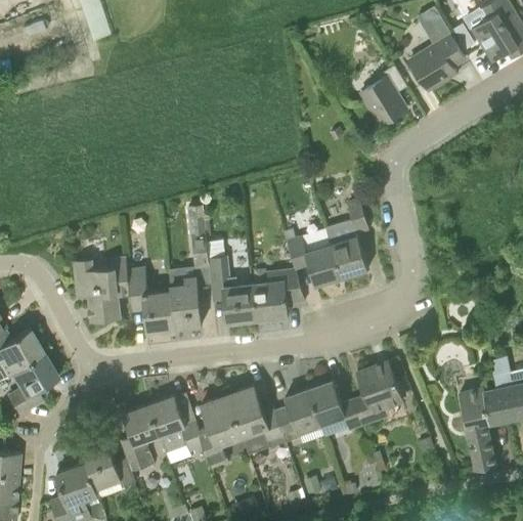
[(96,0),(83,0),(97,41),(109,37),(96,0)]
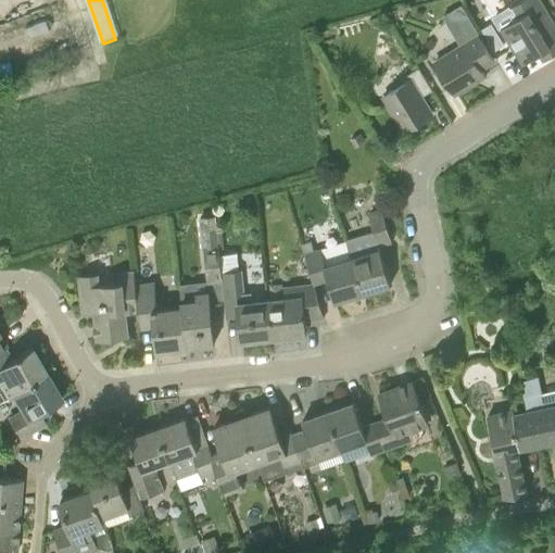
[(525,0),(493,20),(522,66),(543,53),(547,61),(554,55),(554,27),(538,0),(525,0)]
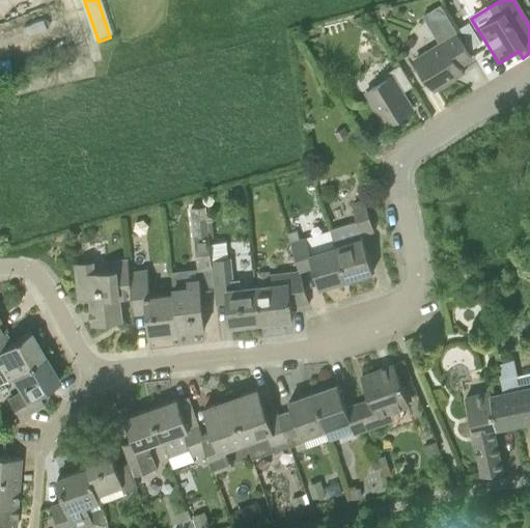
[(474,35),(464,42),(470,52),(480,46),(474,35)]
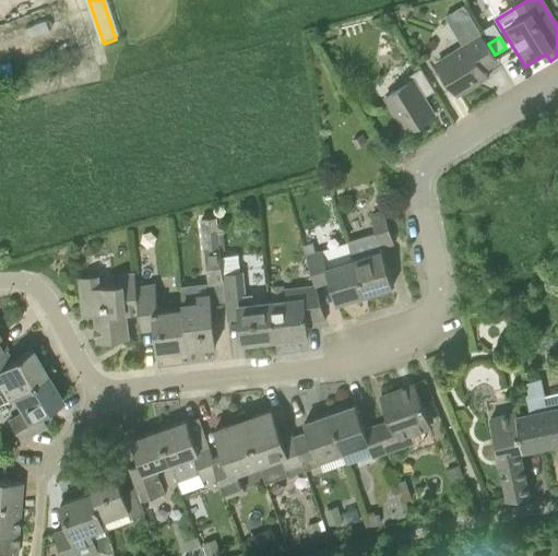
[(455,96),(486,78),(483,71),(496,62),(481,38),(436,66),(455,96)]
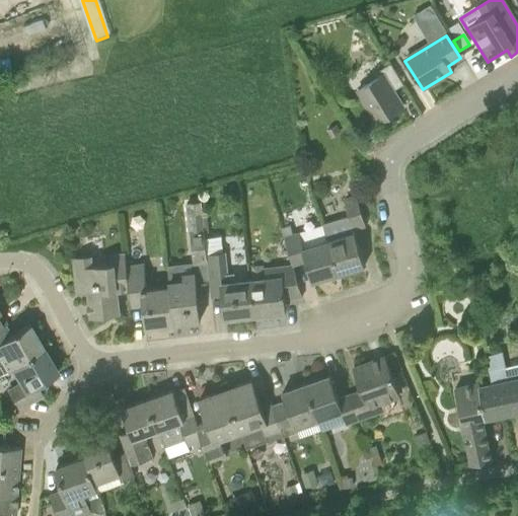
[(358,91),(378,124),(402,109),(392,92),(402,86),(390,65),(379,72),(382,76),(358,91)]
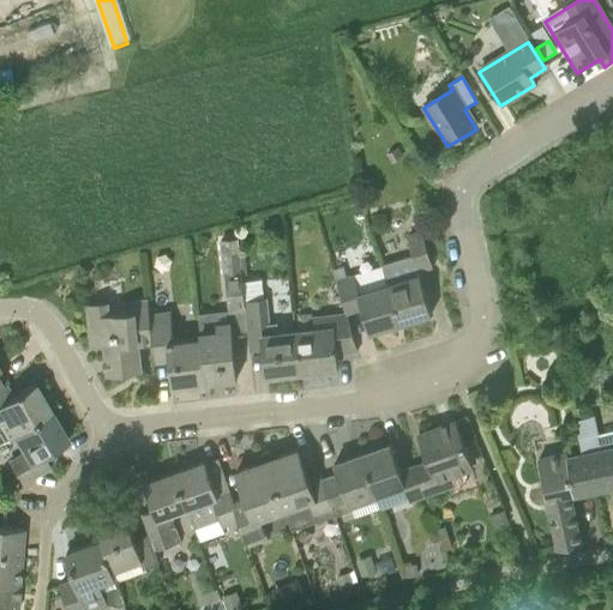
[(432,269),(422,236),(406,241),(410,257),(378,266),(379,271),(383,270),(400,326),(431,316),(418,272),(432,269)]
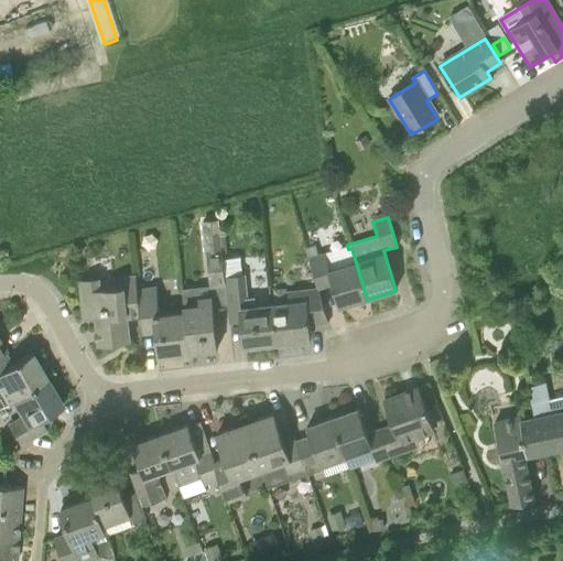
[(208,287),(224,286),(225,286),(223,263),(220,234),(204,235),(208,287)]
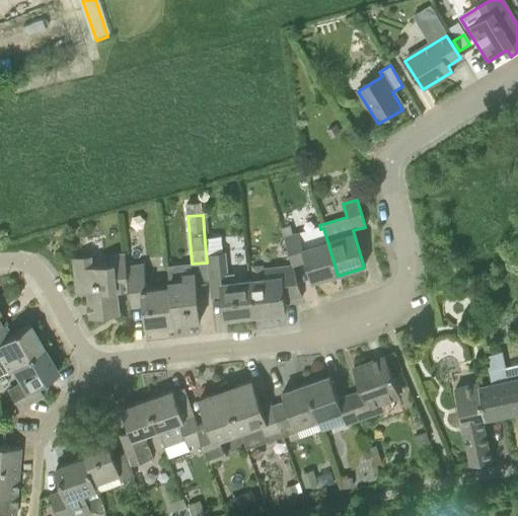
[(311,283),(338,276),(323,228),(320,229),(284,240),(292,267),(305,263),(311,283)]
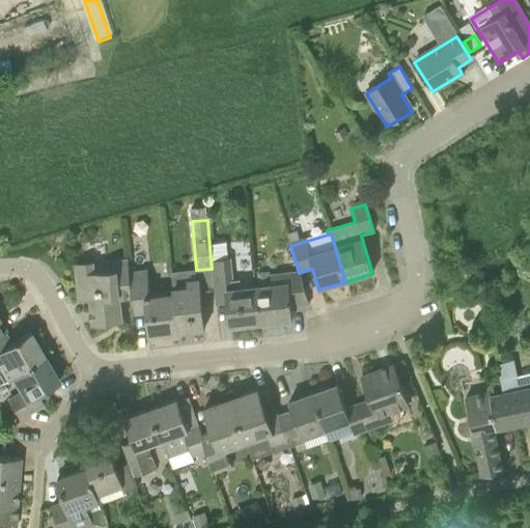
[(212,269),(211,269),(215,302),(226,301),(230,327),(259,324),(255,288),(240,289),(240,283),(231,283),(228,259),(220,260),(219,247),(210,248),(212,269)]
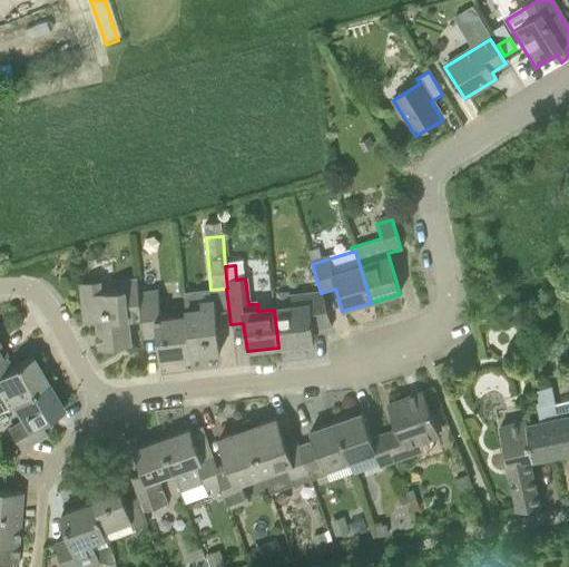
[(124,292),(101,295),(100,283),(78,285),(80,302),(82,302),(85,323),(96,322),(99,349),(130,345),(129,333),(128,321),(140,320),(141,320),(138,295),(137,295),(137,291),(136,280),(124,281),(124,292)]
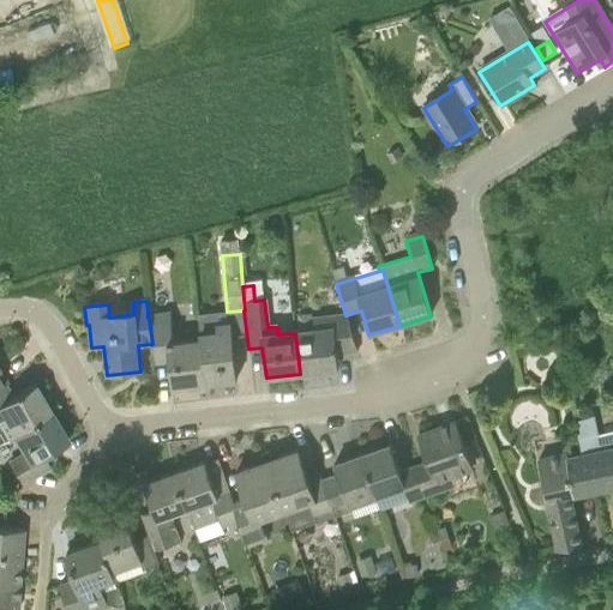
[(169,315),(149,318),(152,344),(151,344),(154,356),(167,355),(170,387),(204,384),(198,337),(197,337),(197,342),(173,344),(169,315)]
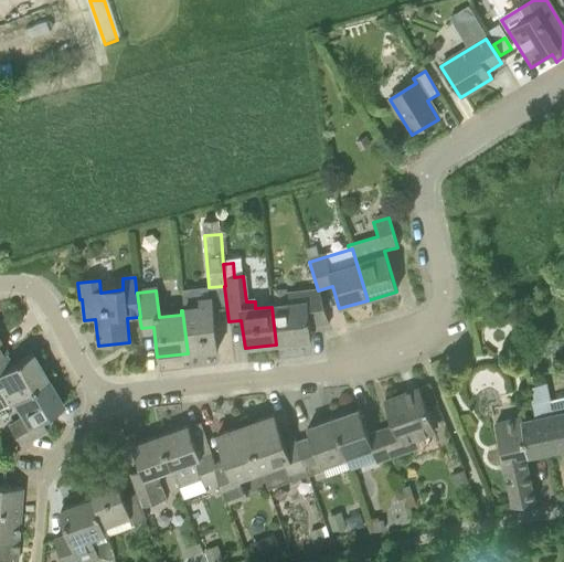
[(272,307),(276,345),(299,342),(299,341),(298,341),(297,337),(310,336),(309,328),(328,326),(319,293),(284,296),(285,305),(272,307)]
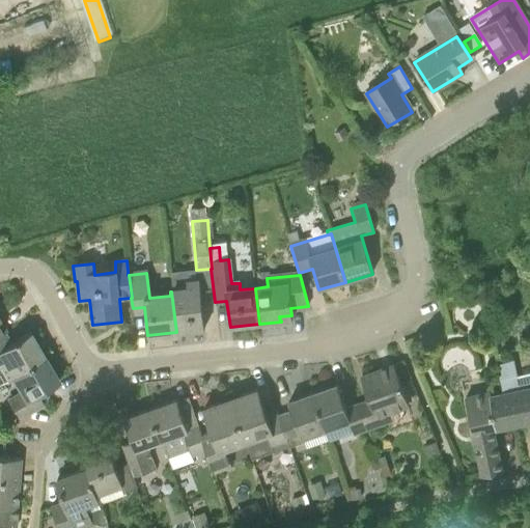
[(171,292),(176,332),(204,329),(199,281),(186,282),(187,289),(171,292)]
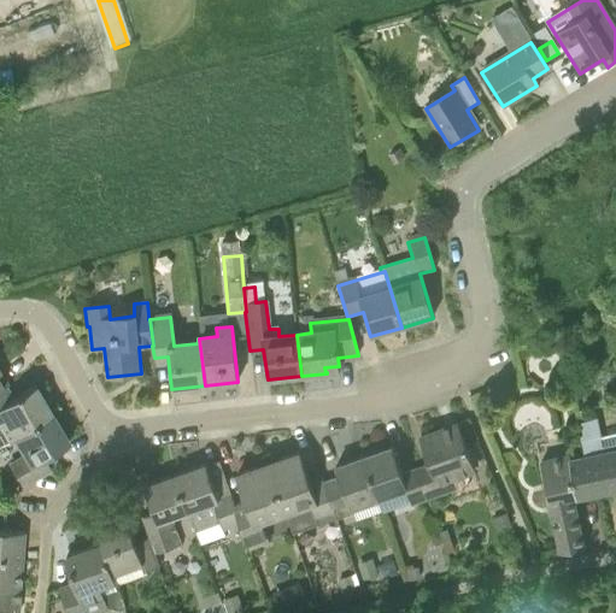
[(0,432),(6,442),(50,416),(33,387),(1,405),(0,402),(0,432)]
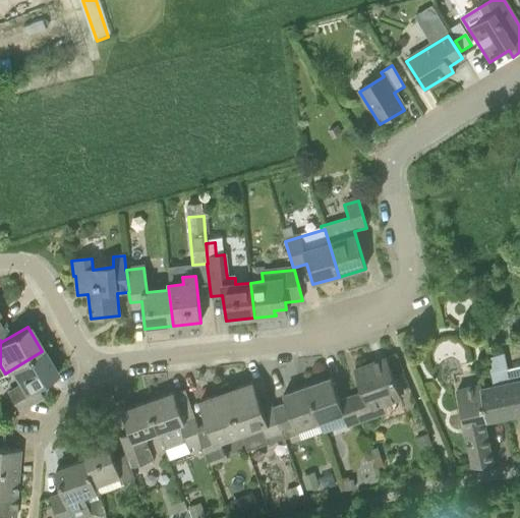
[(503,355),(498,356),(496,347),(489,349),(492,368),(489,368),(494,388),(481,391),(487,420),(519,412),(519,367),(507,370),(503,355)]
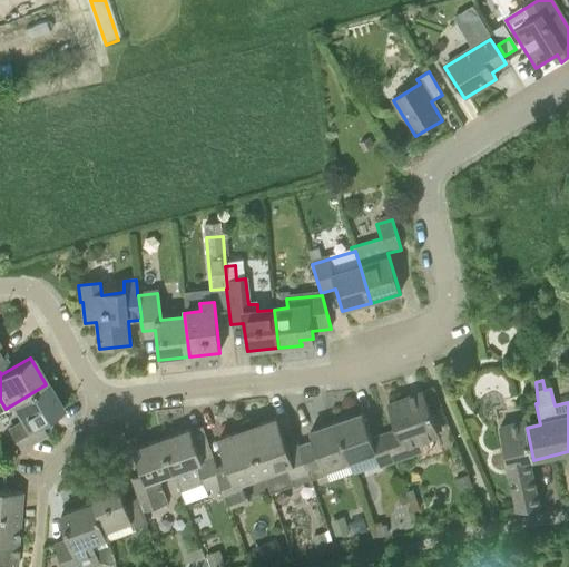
[(62,411),(46,384),(6,409),(7,411),(12,408),(25,426),(8,436),(19,452),(46,437),(39,426),(62,411)]
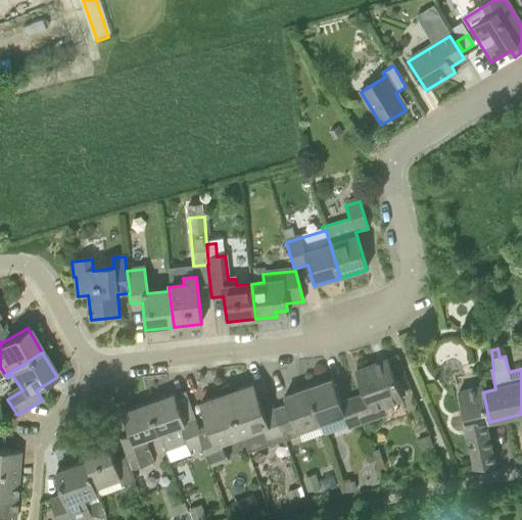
[(352,399),(361,424),(381,417),(378,408),(401,399),(388,361),(356,373),(364,395),(352,399)]
